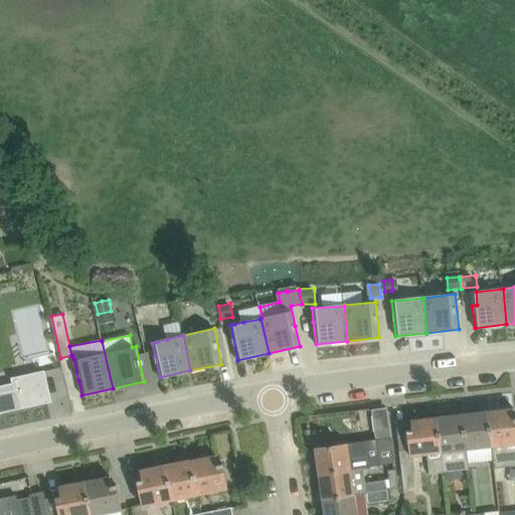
[(0,412),(19,408),(20,408),(16,388),(15,383),(0,386),(0,412)]
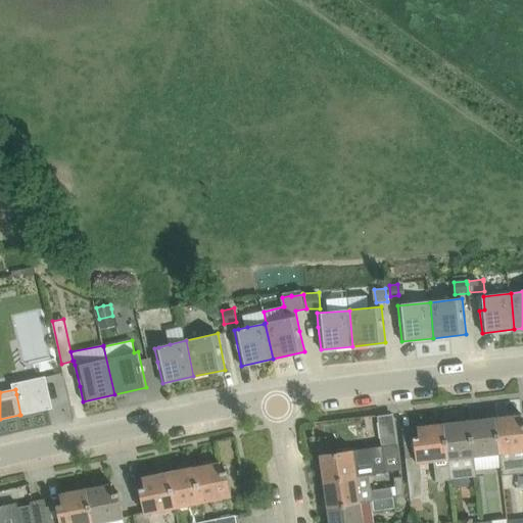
[(522,423),(522,415),(496,418),(500,453),(503,475),(522,472),(522,423)]
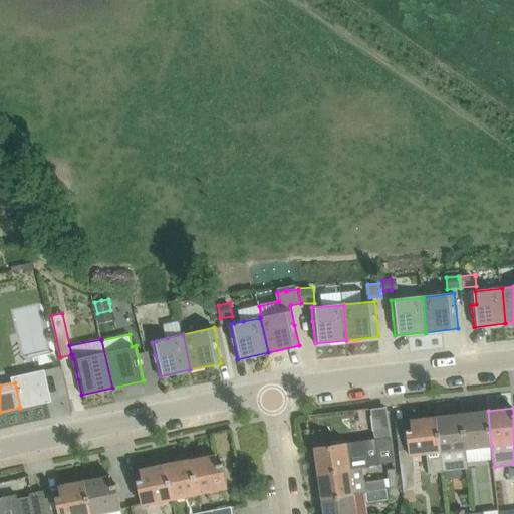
[(491,445),(488,411),(462,414),(466,448),(491,445)]
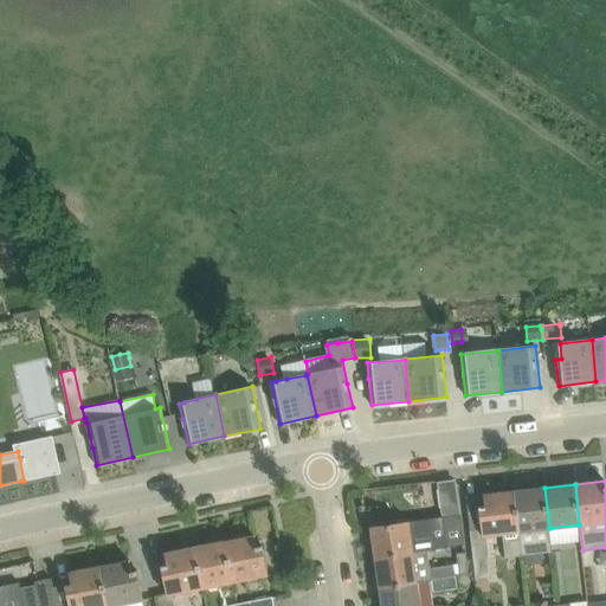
[(549,528),(545,488),(515,491),(522,555),(552,552),(549,528)]
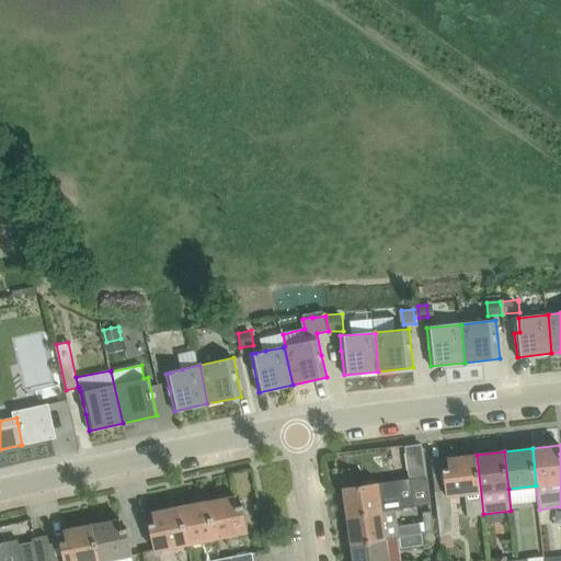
[(468,516),(483,514),(477,455),(432,459),(435,491),(446,490),(448,497),(466,495),(468,516)]
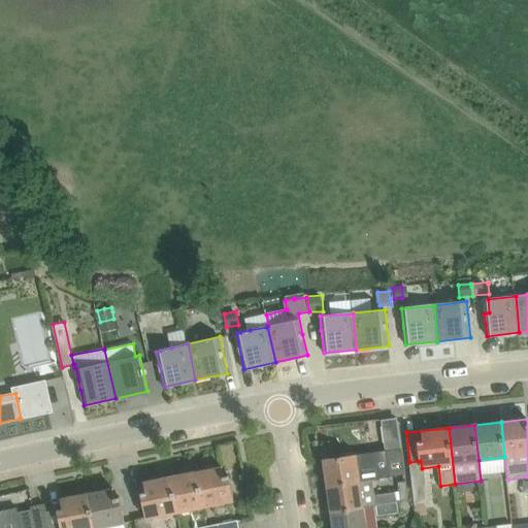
[(404,475),(400,448),(385,450),(389,477),(404,475)]
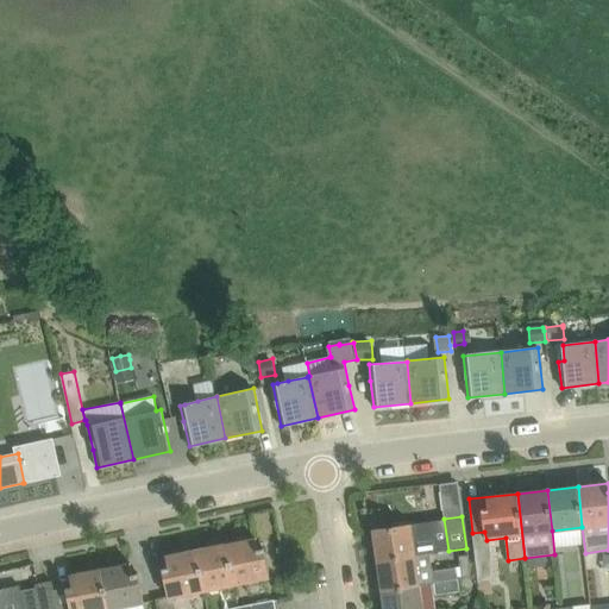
[(378,559),(429,552),(429,553),(439,552),(435,521),(374,529),(378,559)]
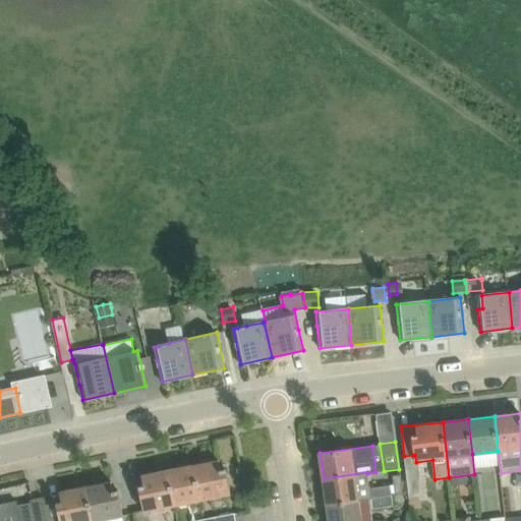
[(193,465),(199,501),(231,495),(226,469),(221,469),(219,460),(193,465)]
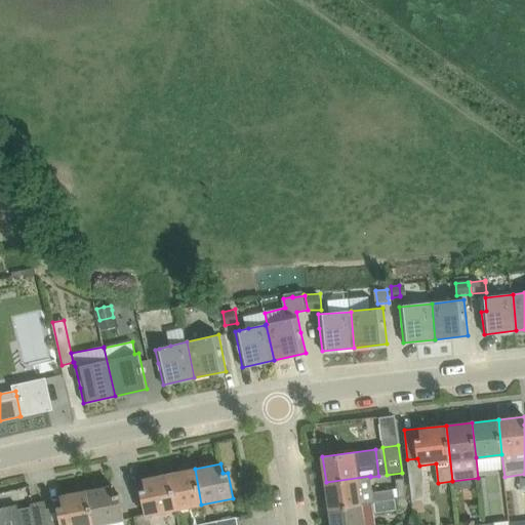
[(195,469),(170,474),(176,510),(201,505),(195,469)]
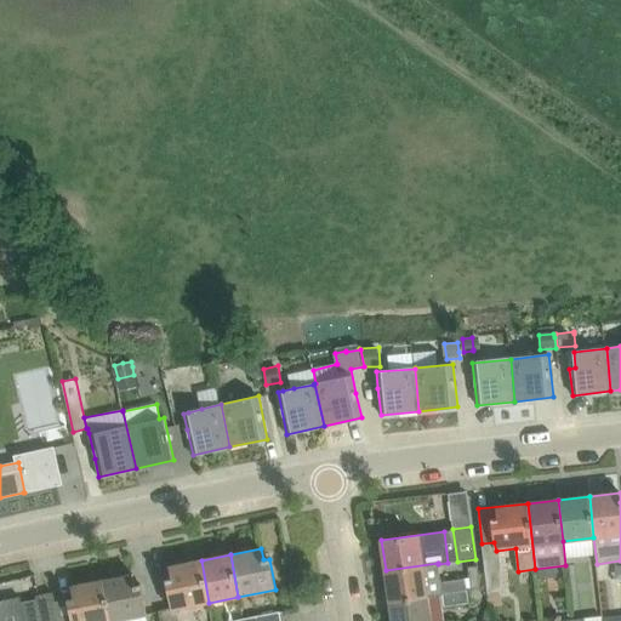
[(166,580),(172,610),(176,609),(209,603),(201,560),(170,567),(171,579),(166,580)]
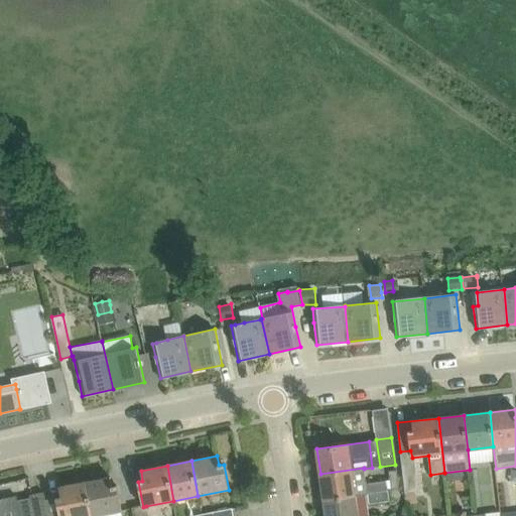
[(366,484),(364,469),(364,468),(320,474),(324,500),(355,495),(364,494),(365,495),(368,494),(388,491),(387,481),(366,484)]
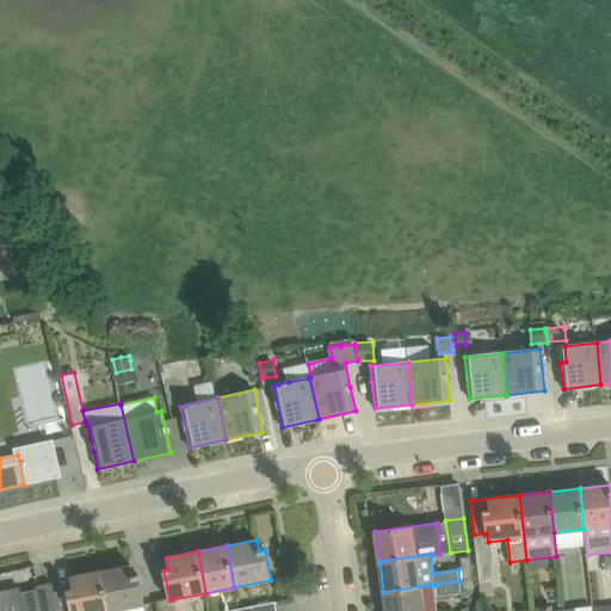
[(492,555),(476,557),(479,574),(481,574),(483,590),(497,587),(492,555)]
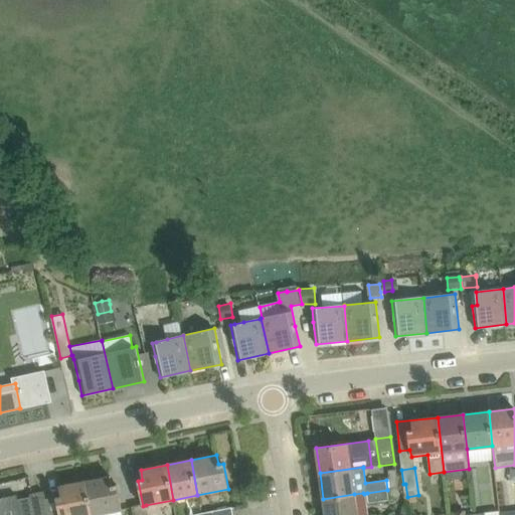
[(395,470),(393,471),(387,471),(390,489),(398,488),(395,470)]
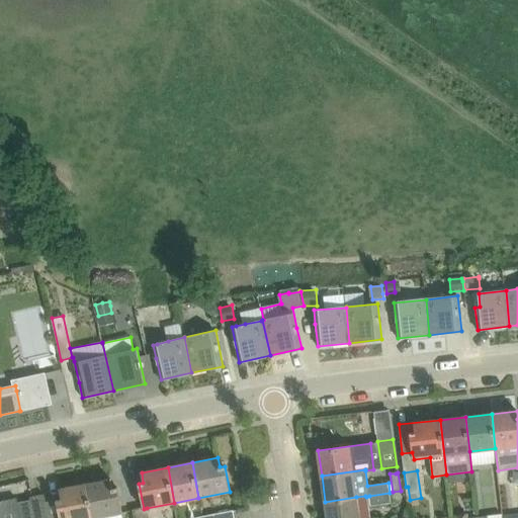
[(111,479),(85,485),(91,517),(101,517),(122,514),(117,488),(112,489),(111,479)]
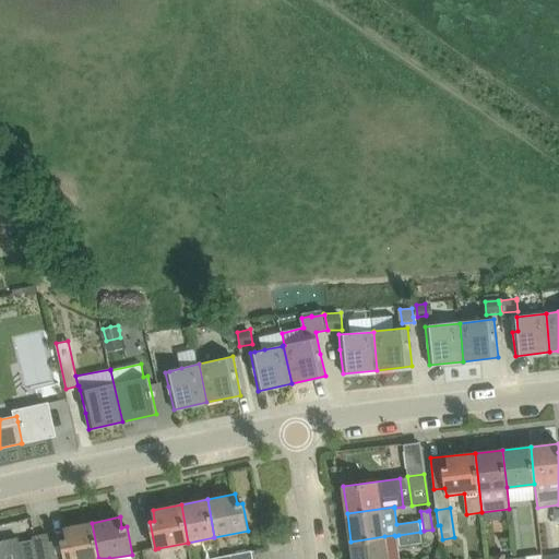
[(52,558),(98,558),(92,523),(64,528),(67,538),(49,542),(52,558)]
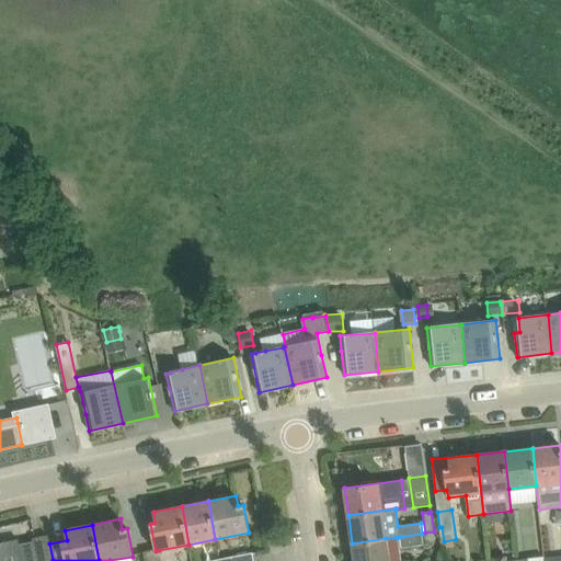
[(422,534),(400,537),(401,547),(423,544),(422,534)]
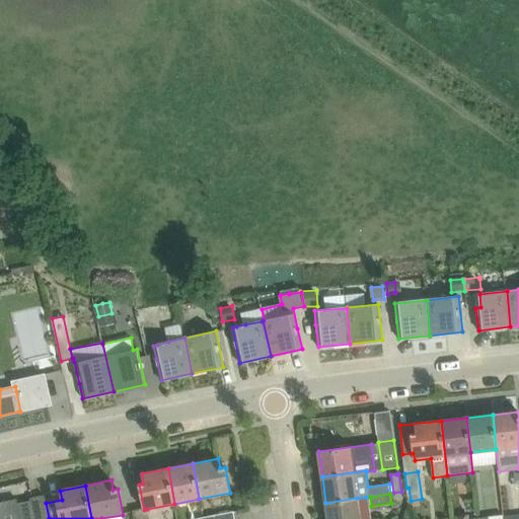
[(31,498),(32,500),(35,518),(49,518),(46,503),(45,496),(32,498),(31,498)]
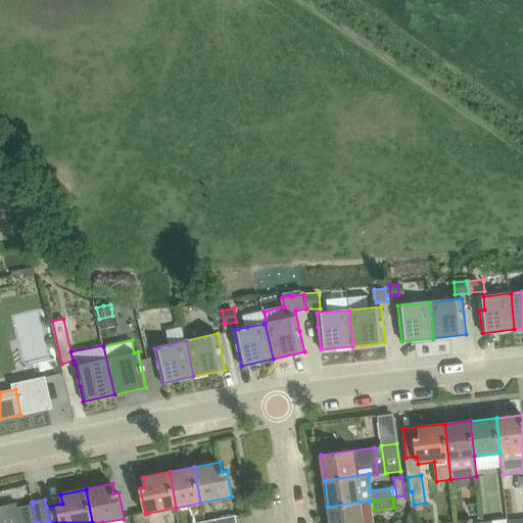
[(328,507),(330,522),(363,522),(360,502),(328,507)]
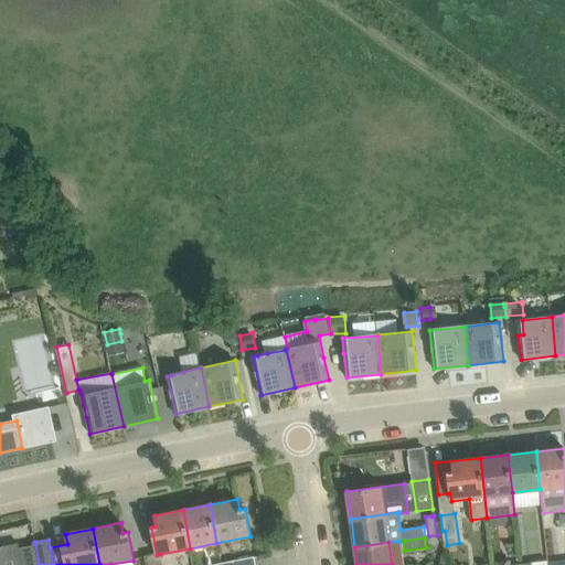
[(18,543),(0,546),(0,564),(22,564),(18,543)]
